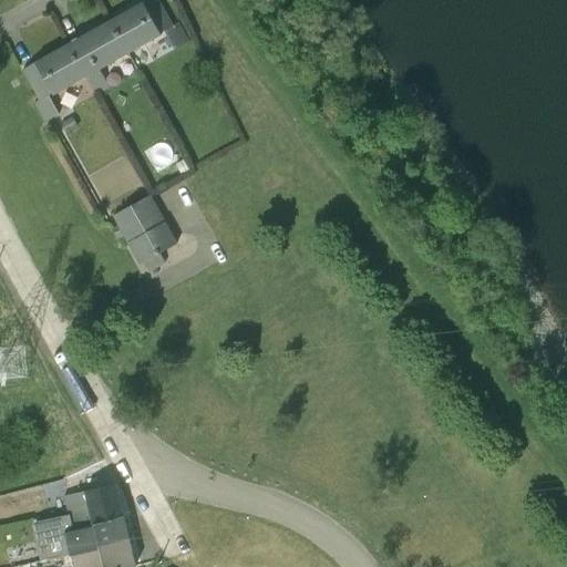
[(146,0),(143,2),(161,33),(164,32),(175,50),(189,42),(178,22),(173,24),(160,0),(146,0)]
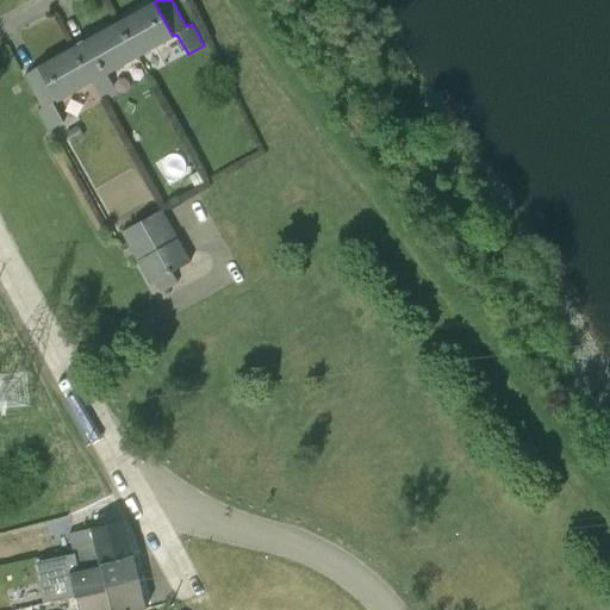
[(116,24),(136,60),(138,58),(174,38),(173,36),(154,2),(116,24)]
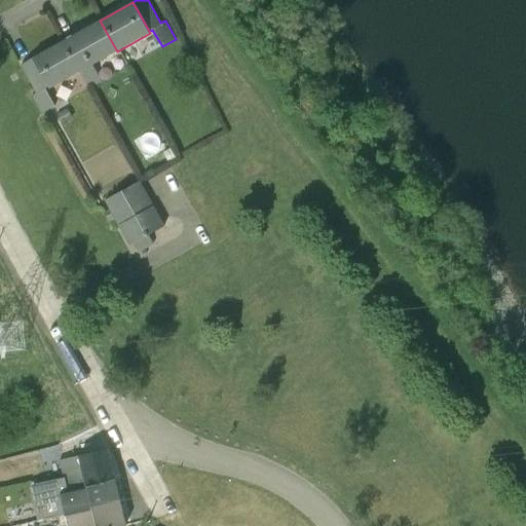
[(66,39),(83,70),(94,65),(117,51),(100,21),(66,39)]
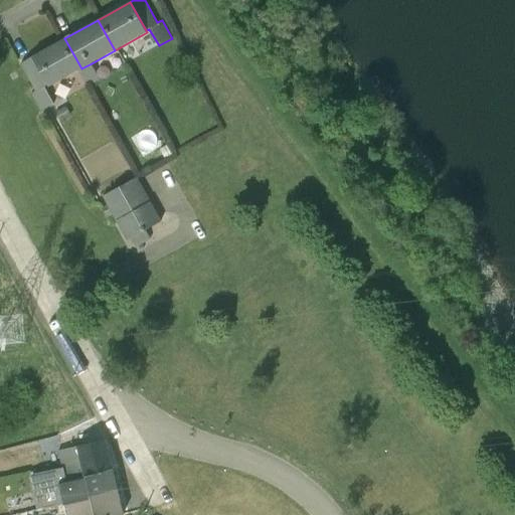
[(32,56),(47,84),(49,87),(78,70),(81,68),(64,38),(32,56)]
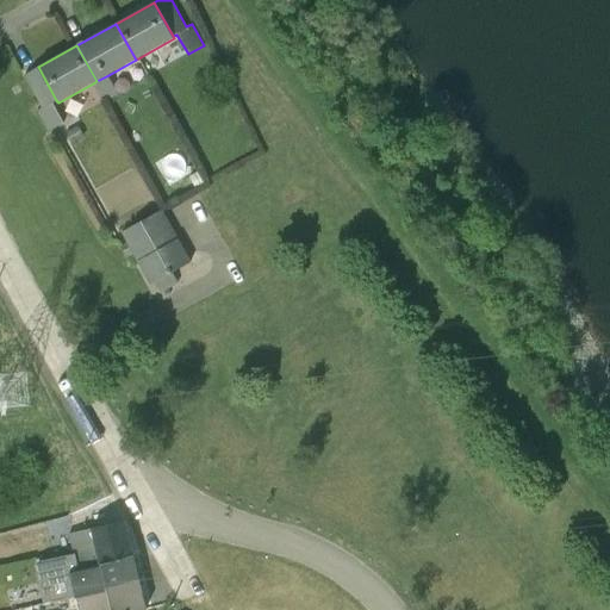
[(56,100),(38,67),(24,75),(42,107),(37,111),(48,132),(64,123),(54,103),(56,100)]
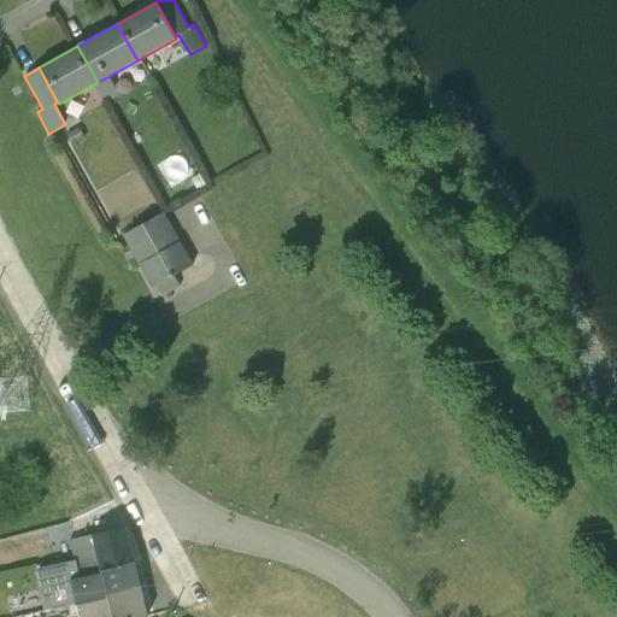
[(98,82),(94,84),(105,104),(121,97),(110,76),(98,82)]
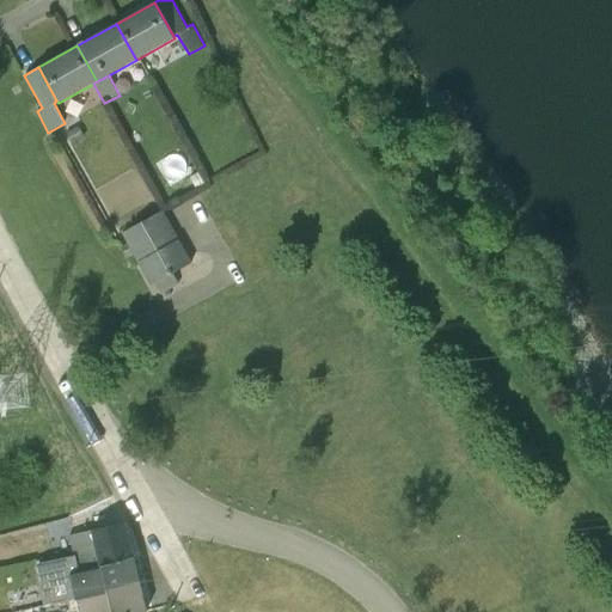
[(79,126),(66,133),(72,144),(85,138),(79,126)]
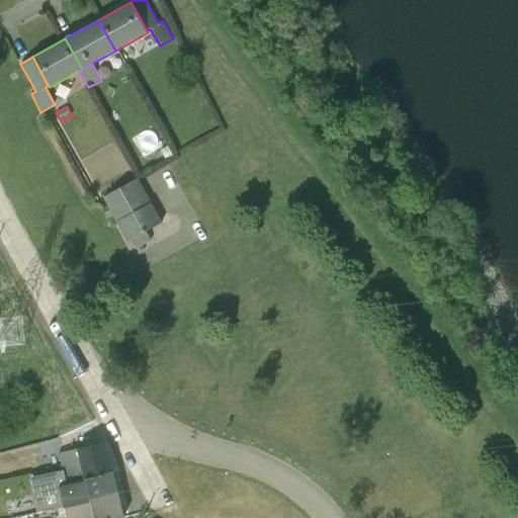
[(107,205),(113,217),(127,242),(132,240),(147,232),(162,223),(151,202),(138,178),(103,197),(107,205)]
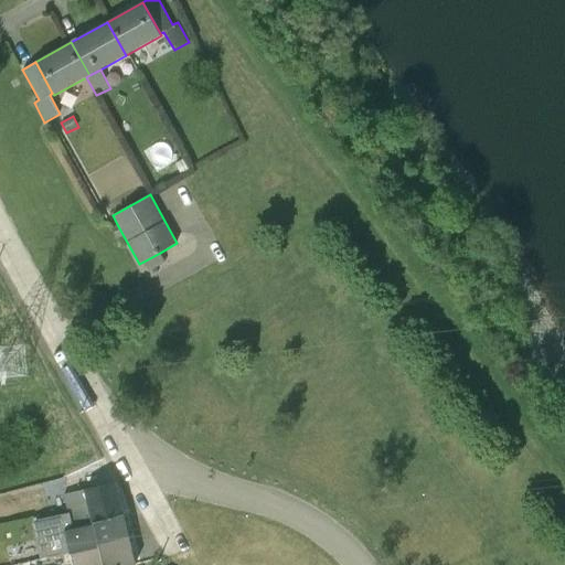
[(124,236),(117,224),(112,227),(117,238),(124,236)]
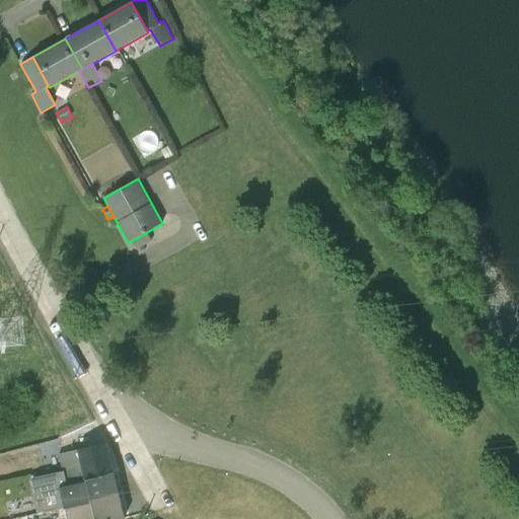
[(147,232),(132,240),(137,249),(152,241),(147,232)]
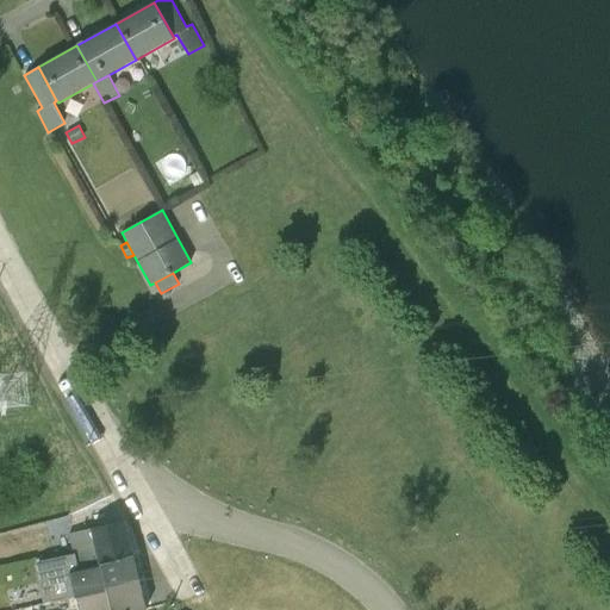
[(91,528),(101,564),(132,555),(124,520),(91,528)]
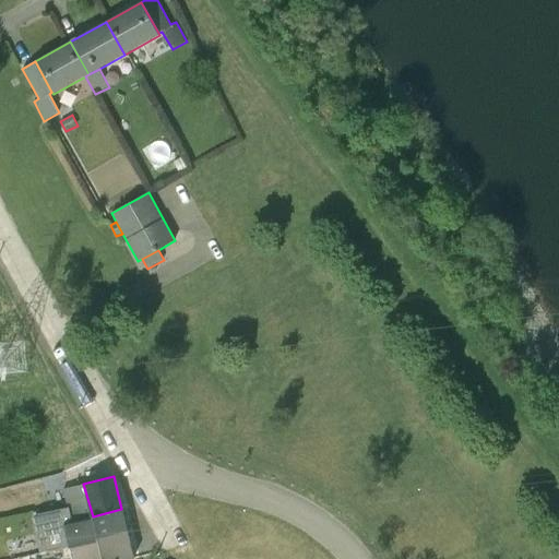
[(58,527),(64,526),(64,524),(94,519),(93,516),(83,484),(62,488),(68,507),(54,509),(58,527)]
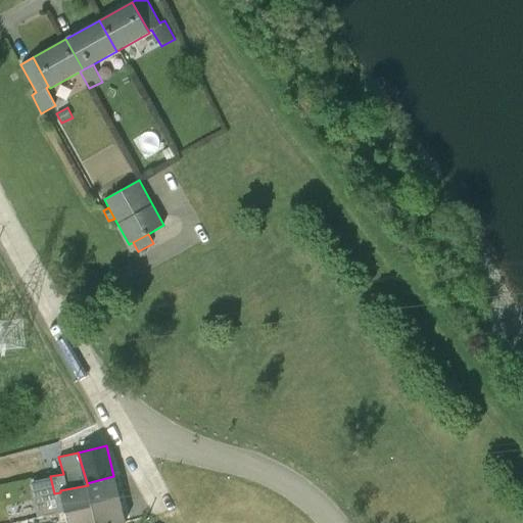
[(54,493),(50,476),(30,482),(37,517),(59,513),(60,513),(59,506),(63,505),(60,492),(54,493)]
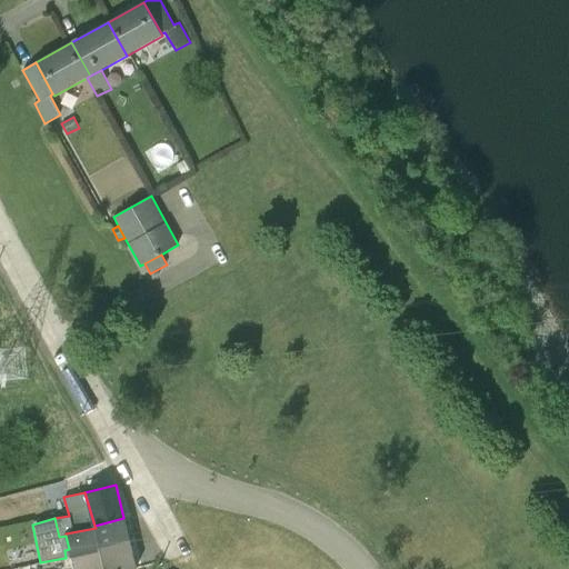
[(66,536),(69,549),(71,556),(129,542),(123,518),(95,526),(96,528),(66,533),(66,536)]
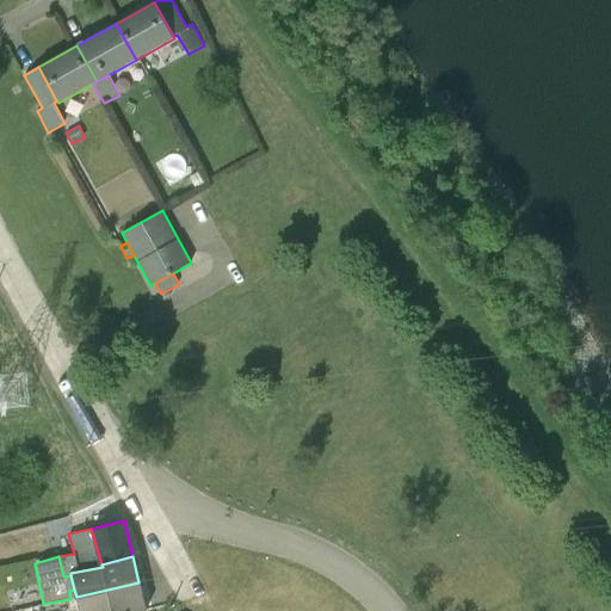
[(80,610),(140,610),(144,610),(139,582),(76,597),(80,609),(80,610)]
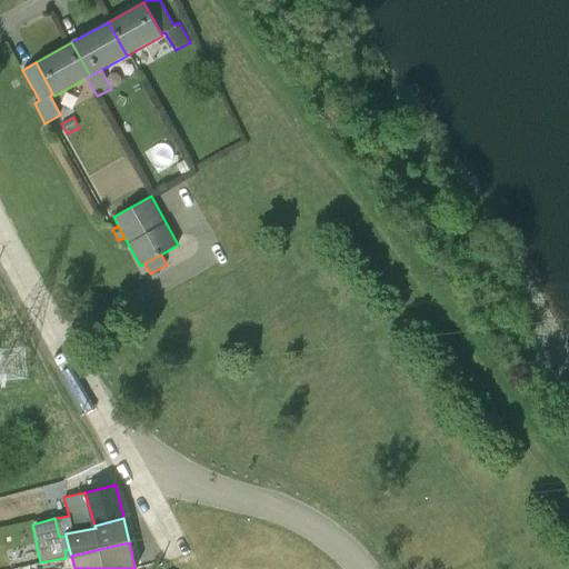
[(66,558),(65,558),(68,568),(75,567),(71,556),(66,558)]
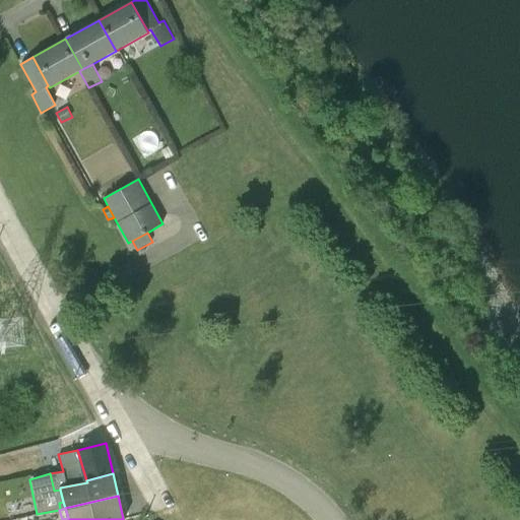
All buildings are outlined.
